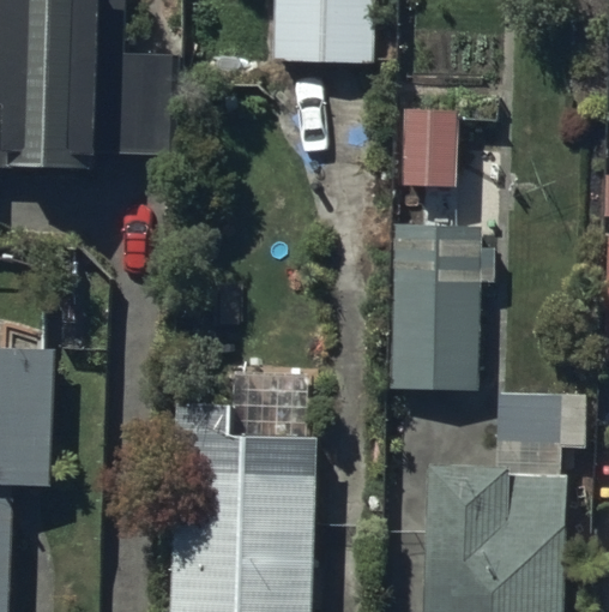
[(0,108),(4,108),(2,168),(97,169),(97,154),(176,155),(178,55),(125,55),(125,0),(0,0),(0,108)]
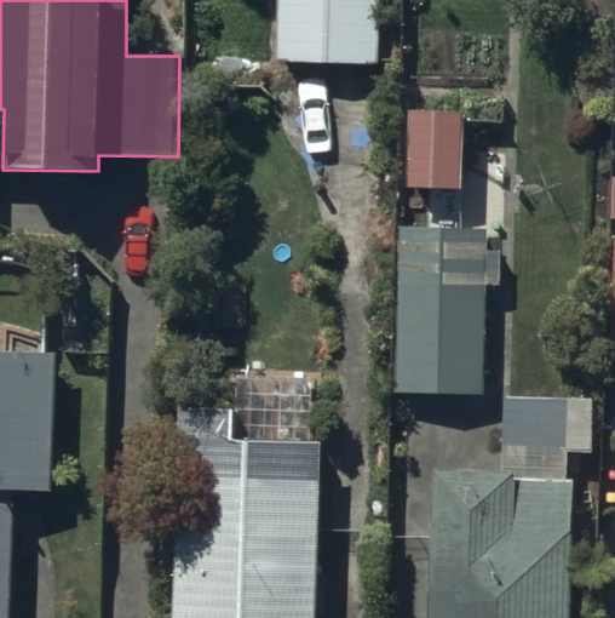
[(274,0),(275,61),(379,62),(378,0),(274,0)]
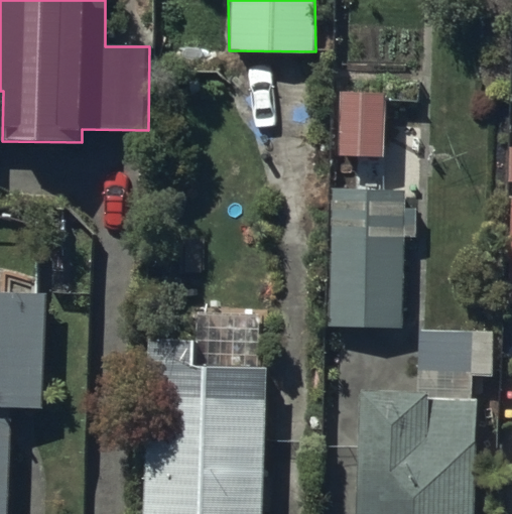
[(384,92),(340,91),(339,155),(381,155),(381,189),(332,189),(329,326),(400,326),(401,236),(415,236),(415,208),(405,208),(406,193),(414,193),(415,127),(384,127),(384,92)]
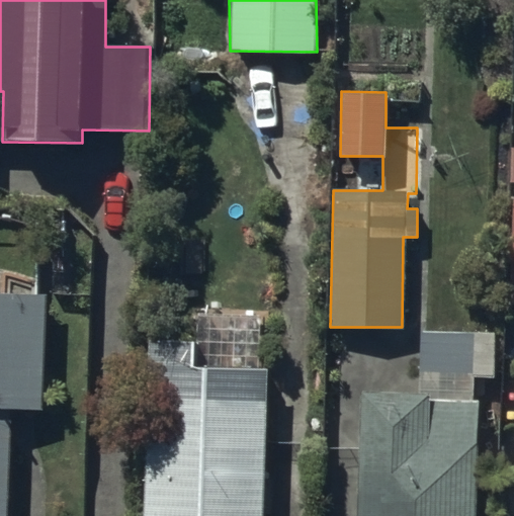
[(46,295),(0,293),(0,515),(8,515),(9,408),(41,409),(46,295)]
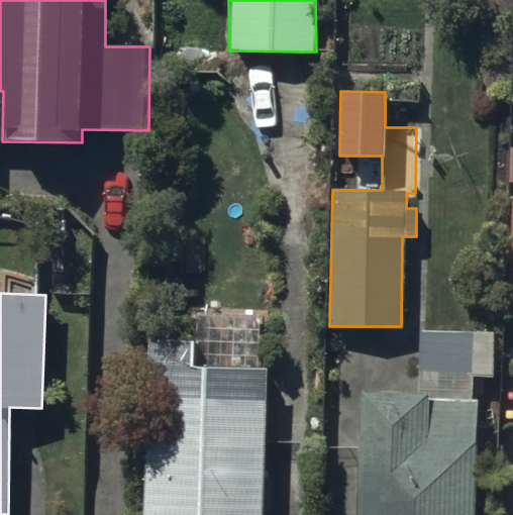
[(417,392),(362,391),(357,514),(475,514),(479,399),(471,398),(471,374),(492,374),(493,333),(419,331),(417,392)]
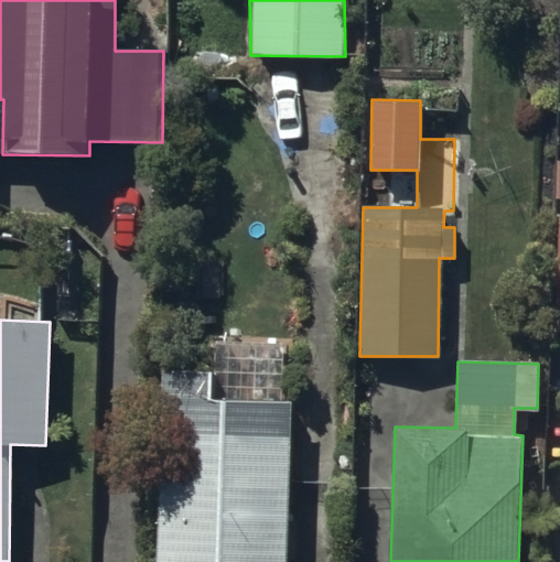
[(310,427),(310,407),(289,406),(289,401),(286,401),(286,369),(161,366),(157,561),(286,561),(289,427),(310,427)]
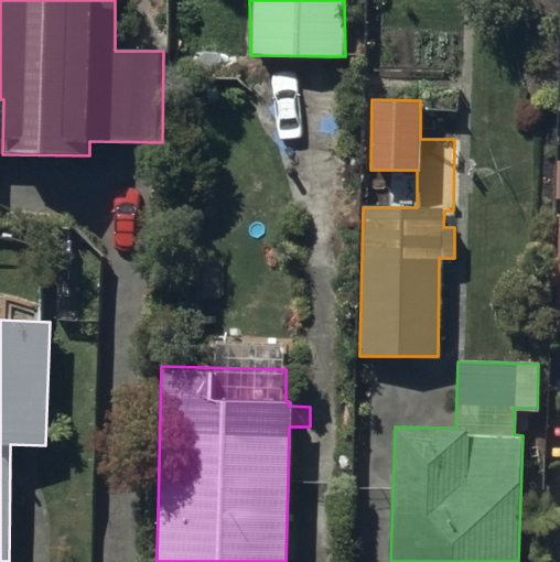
All buildings are outlined.
